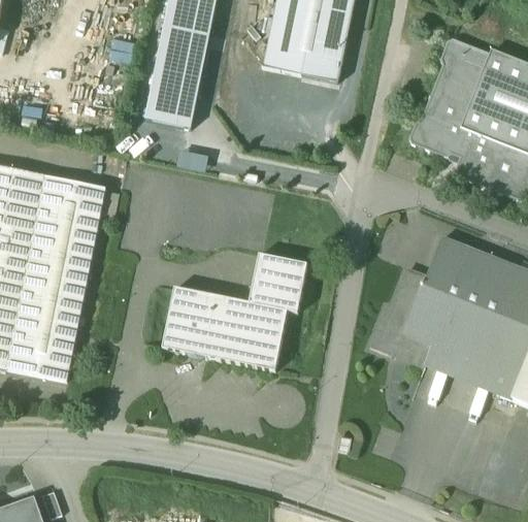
[(169,0),(147,116),(193,124),(216,0),(169,0)]
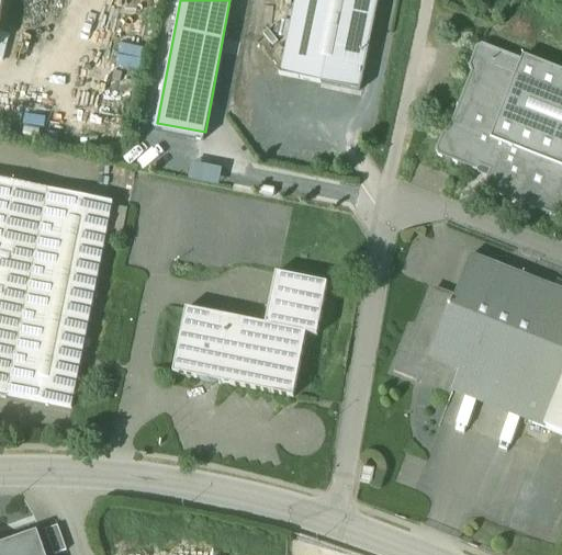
[(360,87),(378,0),(295,0),(282,70),(360,87)]
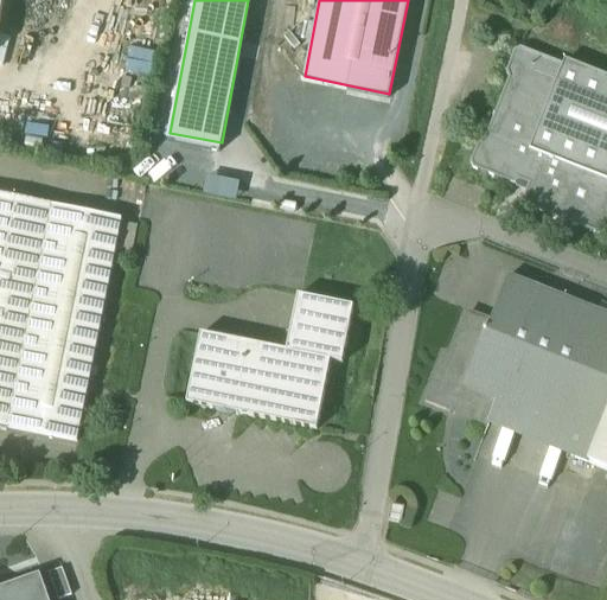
[(509,75),(502,91),(502,90),(499,96),(500,96),(496,108),(494,107),(493,113),(489,125),(489,123),(486,129),(487,129),(485,134),(479,136),(477,141),(473,152),(472,152),(471,157),(473,163),(478,165),(478,164),(489,168),(489,170),(493,171),(494,171),(511,177),(510,178),(513,179),(519,177),(519,176),(529,178),(523,195),(525,200),(528,202),(528,200),(540,205),(538,205),(544,208),(556,211),(555,212),(561,215),(561,214),(573,218),(572,218),(577,221),(594,227),(594,228),(598,229),(604,227),(606,217),(606,174),(530,145),(563,59),(521,42),(515,45),(511,53),(512,53),(508,64),(506,64),(506,66),(509,72),(508,74),(509,75)]
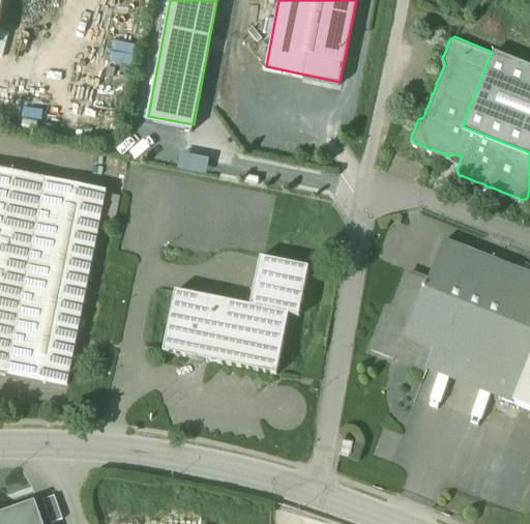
[(529,62),(494,48),(492,52),(463,126),(529,152),(529,62)]
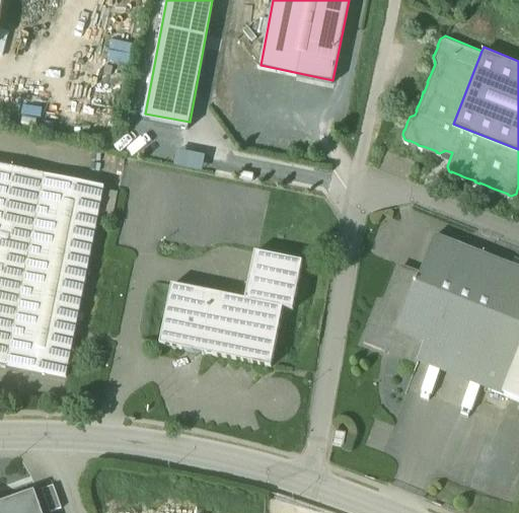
[(45,171),(0,161),(0,359),(6,361),(45,171)]
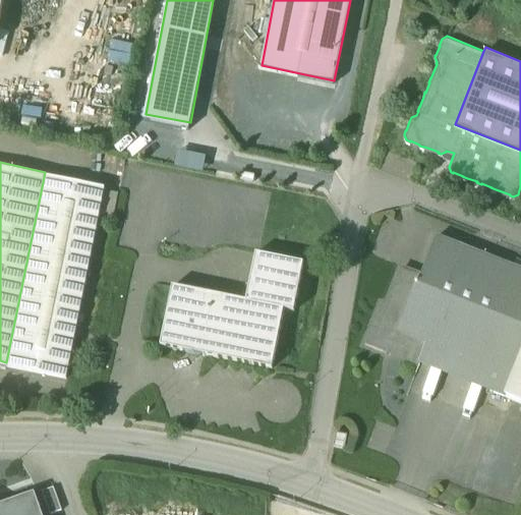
[(104,184),(45,172),(6,362),(66,375),(104,184)]
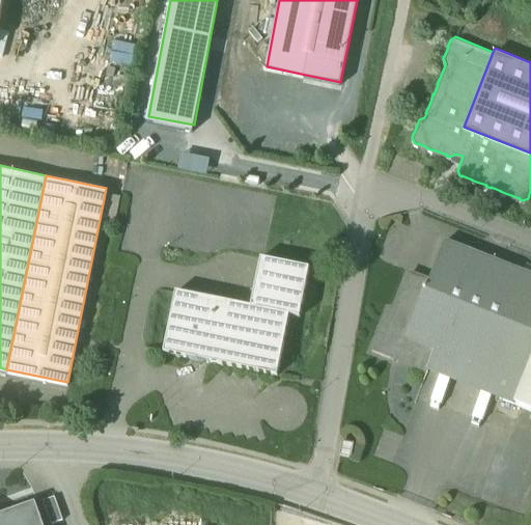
[(120,193),(109,190),(104,213),(116,215),(120,193)]
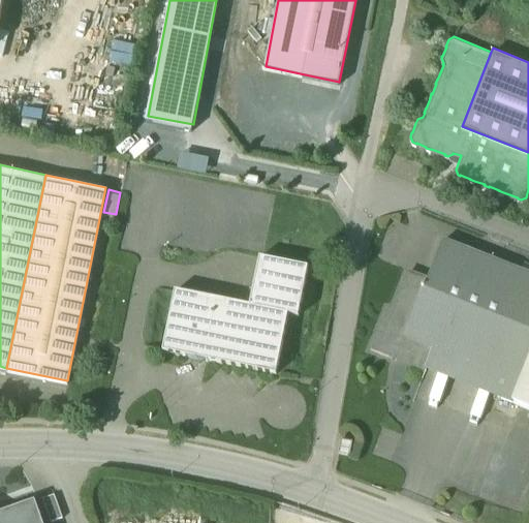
[(428,275),(409,267),(392,309),(386,307),(372,344),(426,366),(434,344),(505,373),(498,393),(514,399),(528,360),(528,269),(443,236),(428,275)]
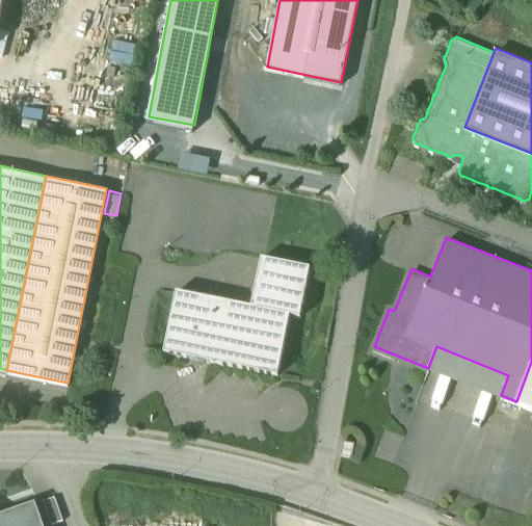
[(310,264),(262,254),(251,304),(290,312),(290,314),(299,316),(310,264)]
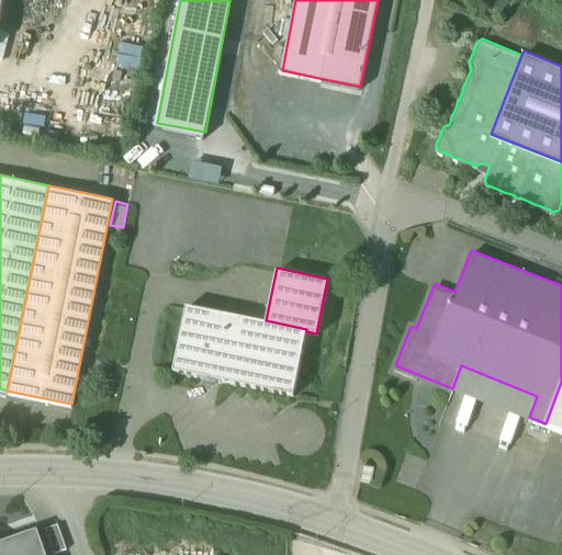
[(266,320),(187,304),(172,369),(199,374),(203,381),(212,382),(218,377),(292,394),(306,331),(306,329),(266,320)]
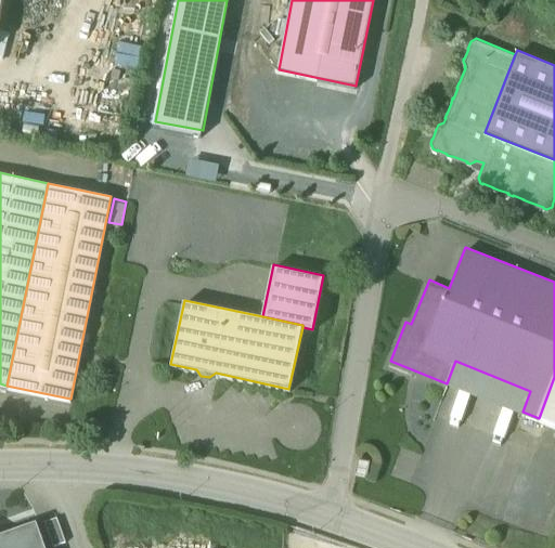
[(554,377),(539,418),(554,423),(554,377)]
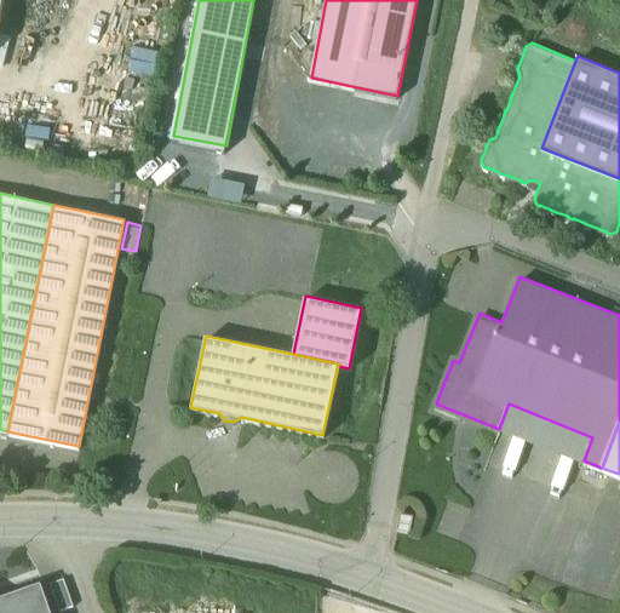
[(413,513),(400,510),(397,527),(409,530),(413,513)]
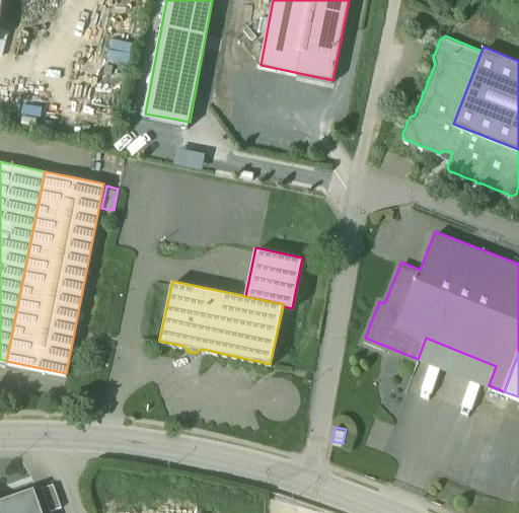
[(53,482),(41,486),(49,508),(61,503),(53,482)]
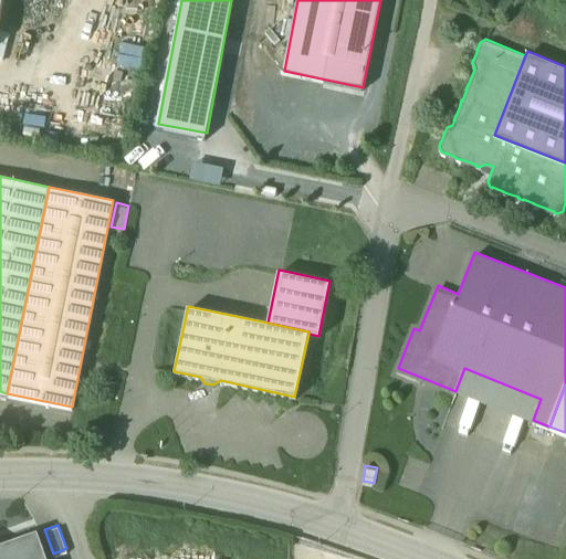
[(46,558),(37,531),(0,544),(0,558),(46,558)]
